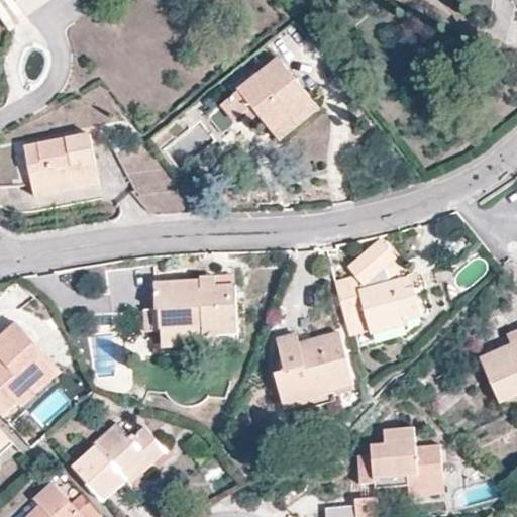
[(279,59),(228,99),(242,116),(245,114),(252,109),(261,120),(272,133),(293,118),(296,121),(316,105),(279,59)]
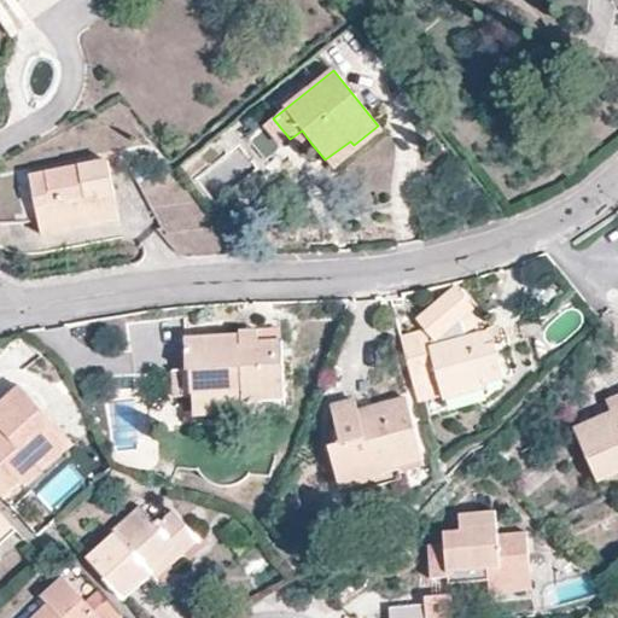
[(290,139),(273,118),(262,127),(280,149),(290,139)]
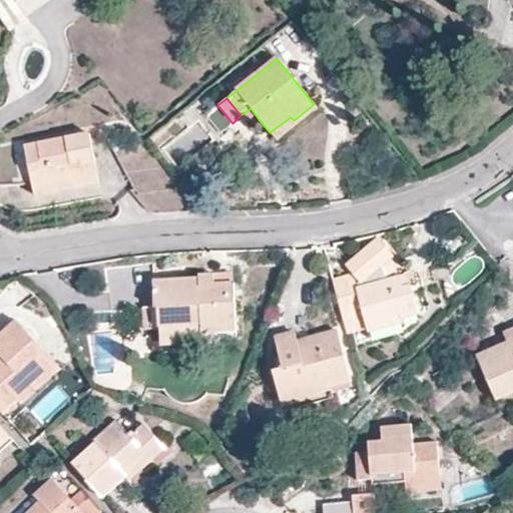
[(318,109),(314,104),(294,120),(291,117),(270,132),(278,142),(318,109)]
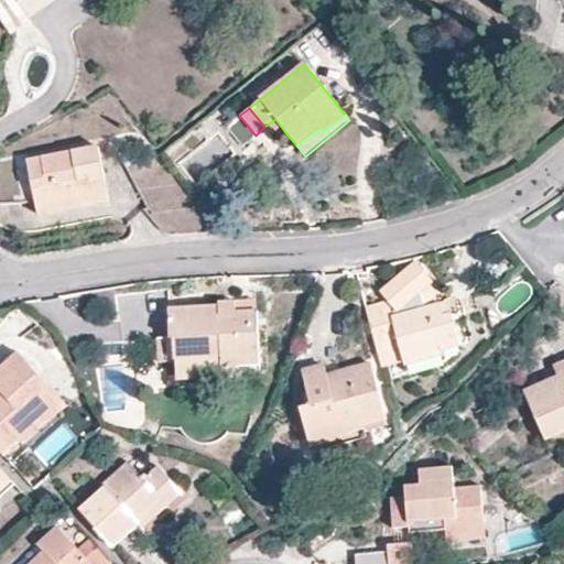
[(275,119),(268,125),(278,137),(284,131),(275,119)]
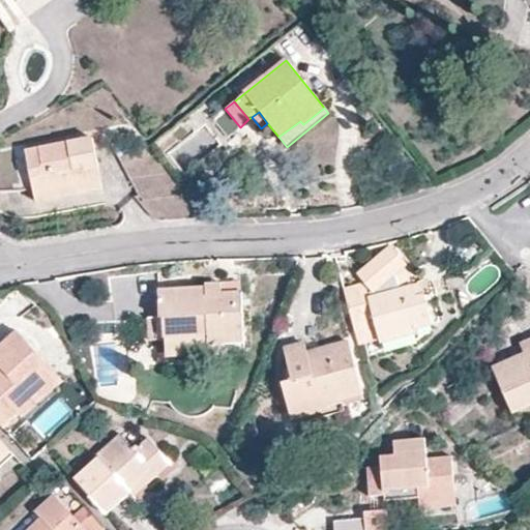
[(32,187),(34,193),(75,185),(77,195),(104,189),(92,139),(25,151),(26,159),(15,162),(21,189),(32,187)]
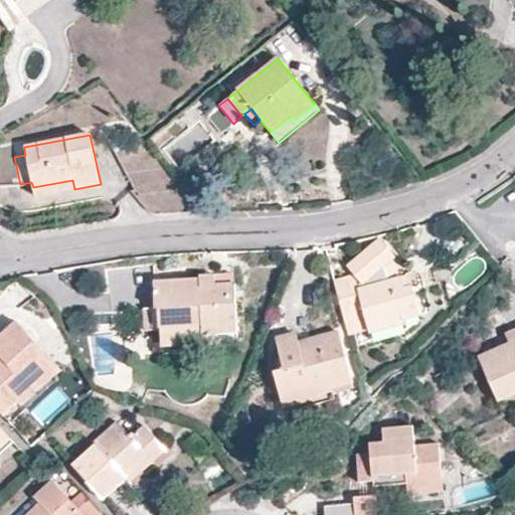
[(72,180),(33,187),(35,197),(74,189),(72,180)]
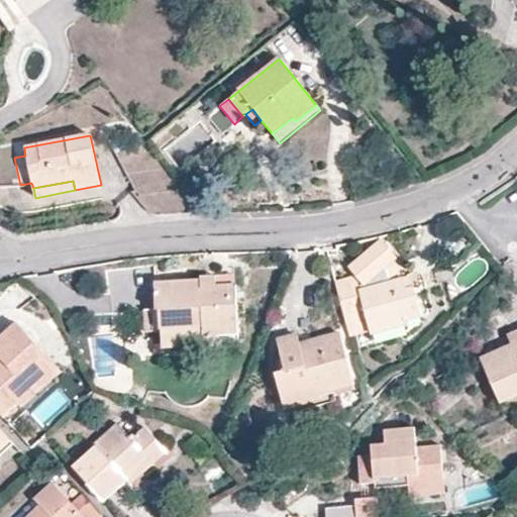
[(355,277),(335,282),(349,334),(370,328),(369,323),(404,314),(405,319),(417,315),(420,314),(414,288),(405,290),(402,277),(389,281),(386,268),(397,257),(382,239),(348,269),(355,277)]
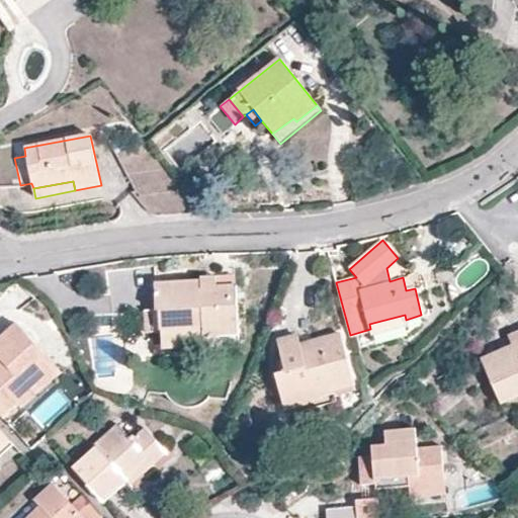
[(403,277),(398,258),(386,268),(390,281),(403,277)]
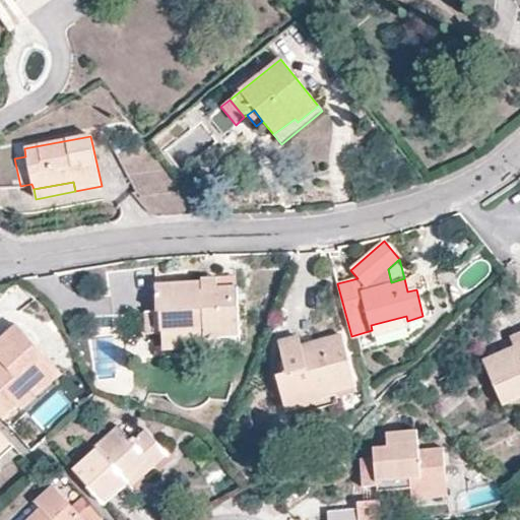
[(159,330),(202,329),(240,327),(238,286),(217,286),(217,272),(201,273),(201,279),(155,282),(156,311),(158,312),(159,330)]
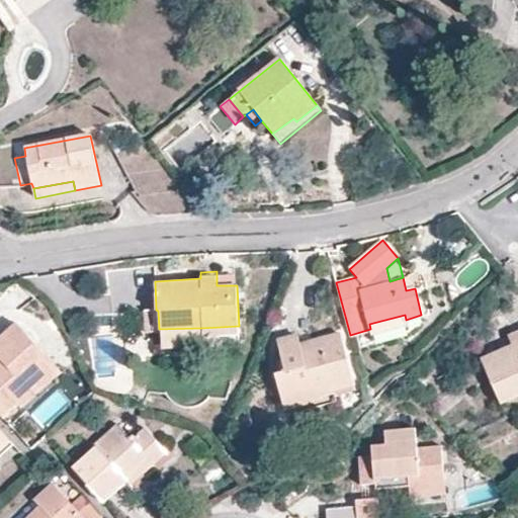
[(406,290),(415,288),(412,275),(403,277),(406,290)]
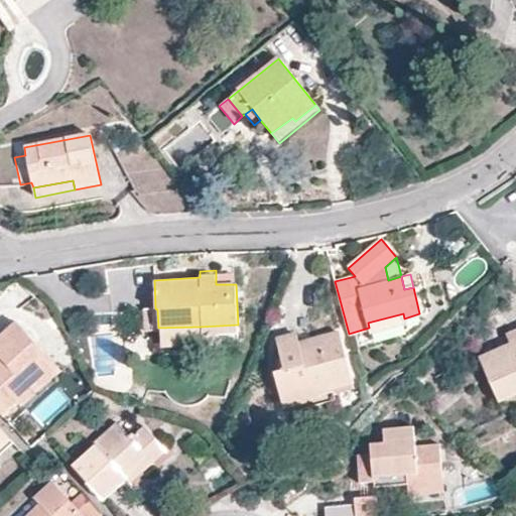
[(118,284),(107,284),(109,298),(118,297),(118,284)]
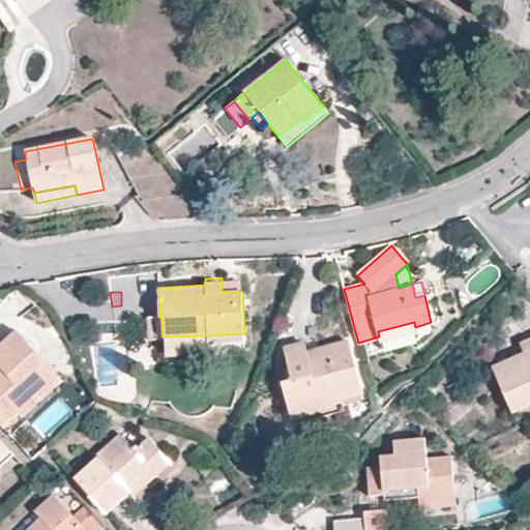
[(378,331),(379,336),(382,349),(416,340),(430,330),(428,323),(415,327),(414,322),(378,331)]
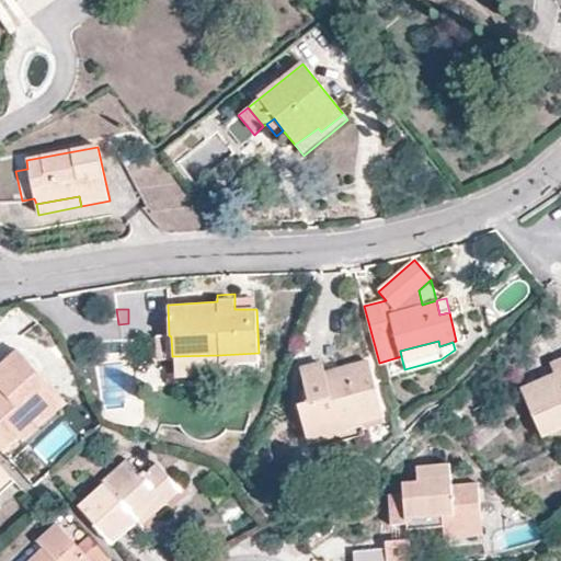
[(10,370),(24,356),(16,348),(2,363),(10,370)]
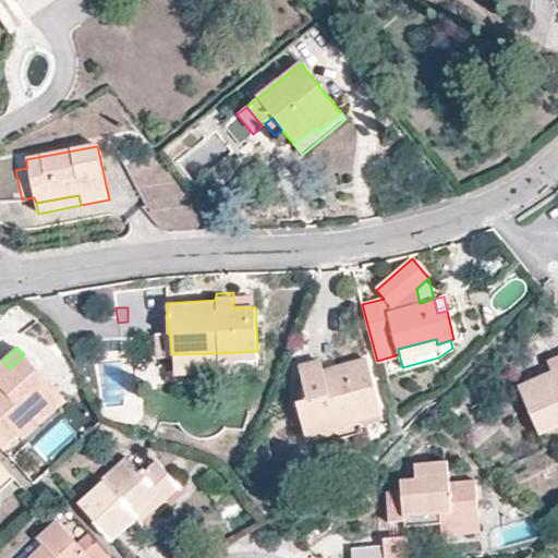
[(257,351),(217,353),(218,363),(257,361),(257,351)]
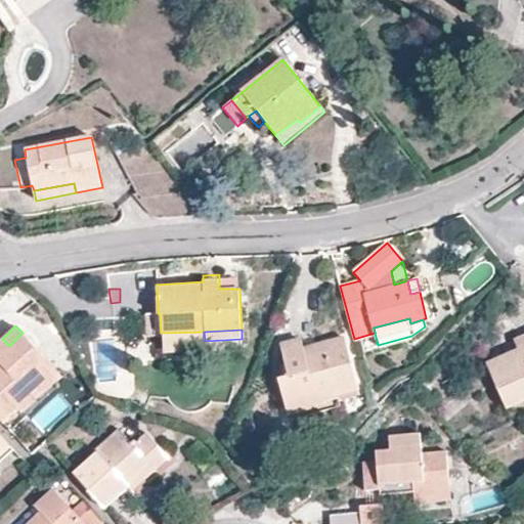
[(523,332),(513,338),(517,348),(523,343),(523,332)]
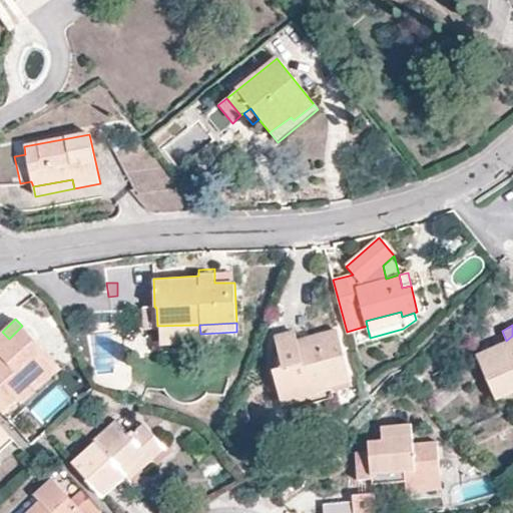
[(0,410),(12,424),(27,410),(22,405),(38,391),(31,383),(54,361),(22,326),(9,339),(2,332),(0,333),(0,410)]
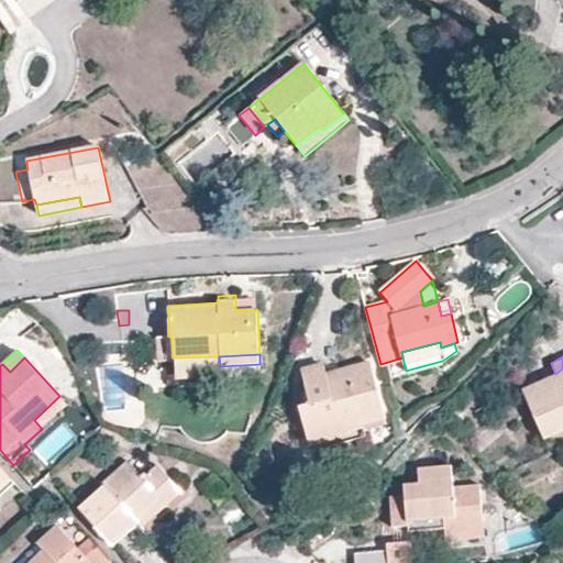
[(300,405),(307,432),(344,423),(345,428),(363,423),(386,416),(371,363),(327,374),(324,364),(301,371),(309,403),(300,405)]
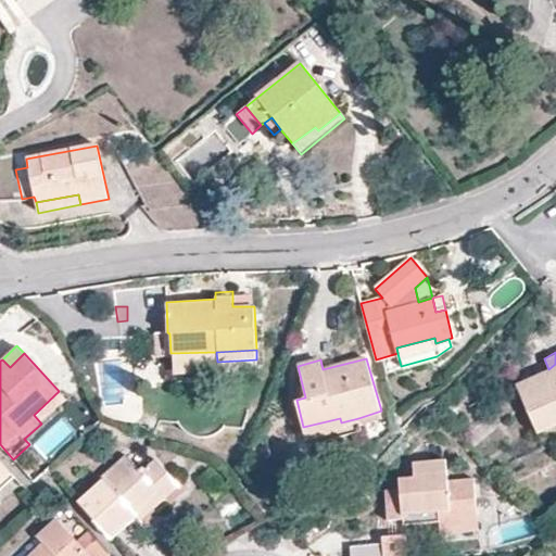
[(555,364),(548,369),(515,383),(538,434),(555,426),(555,364)]
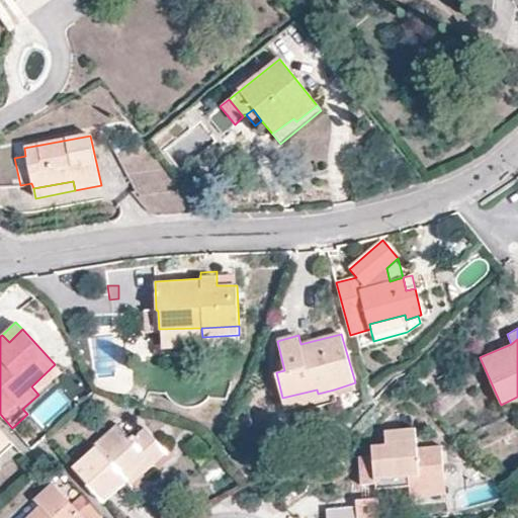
[(31,386),(38,395),(63,372),(55,364),(31,386)]
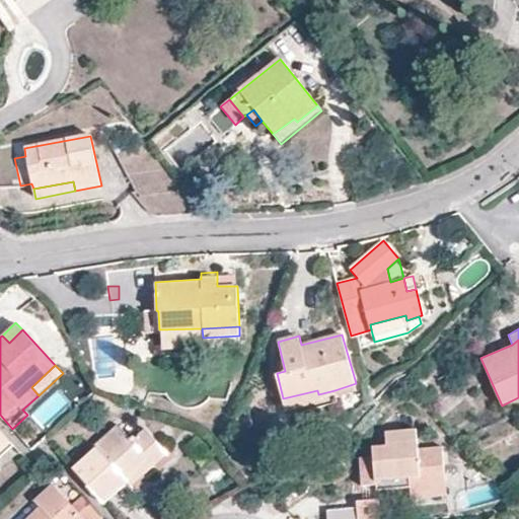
[(112,394),(97,388),(95,396),(109,401),(112,394)]
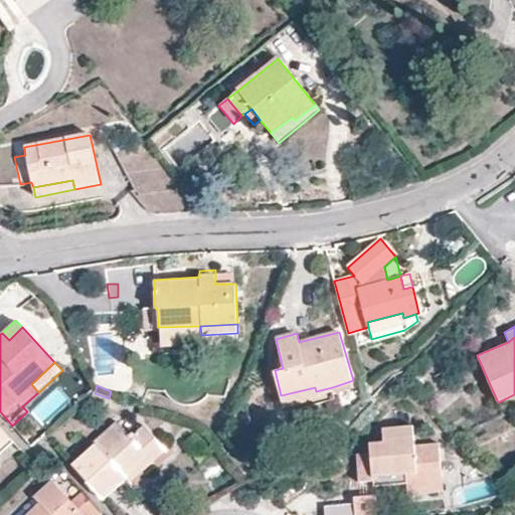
[(315,387),(281,395),(285,411),(335,398),(332,387),(316,391),(315,387)]
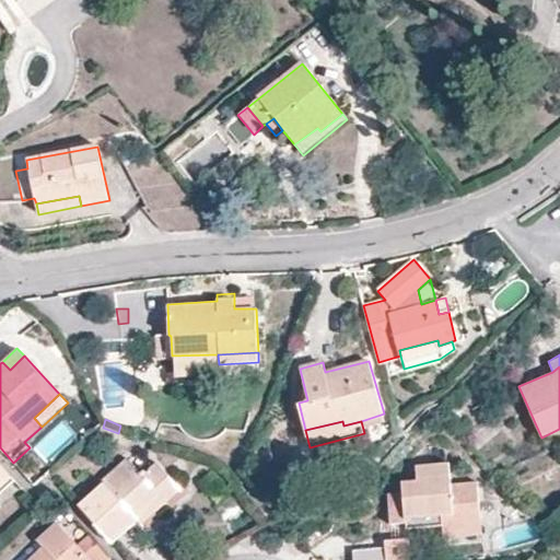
[(131,440),(135,431),(120,426),(118,433),(131,440)]
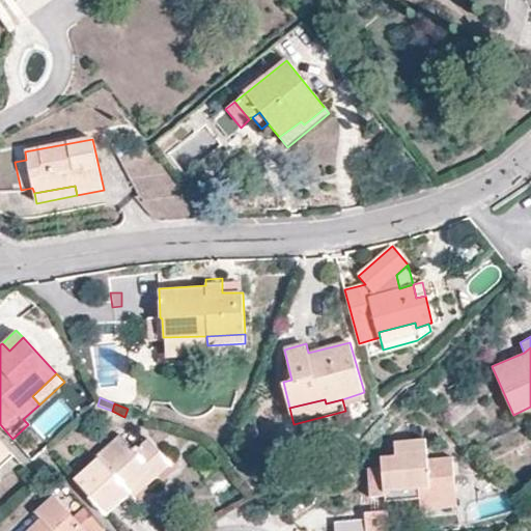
[(256,420),(241,424),(245,438),(258,434),(256,420)]
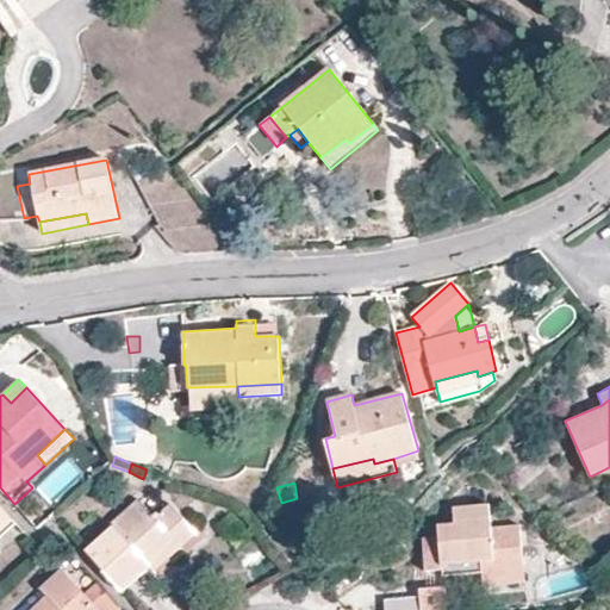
[(142,495),(137,499),(153,516),(157,511),(142,495)]
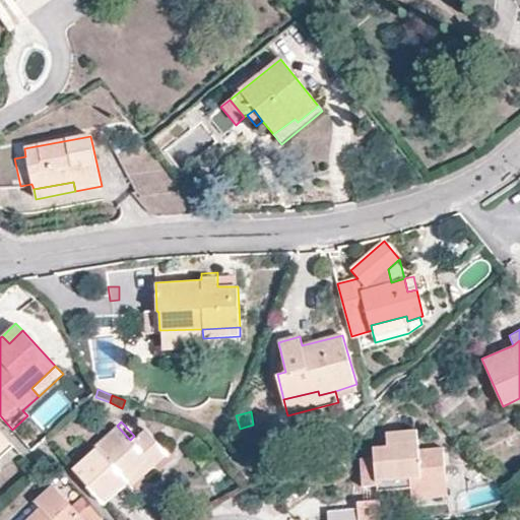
[(72,468),(104,504),(128,482),(125,478),(160,447),(144,428),(134,436),(130,440),(117,426),(90,448),(92,450),(72,468)]
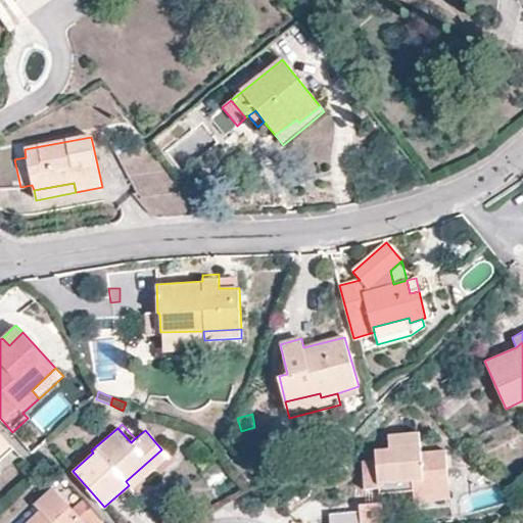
[(365,489),(379,488),(379,484),(412,481),(413,491),(415,504),(450,498),(444,448),(421,452),(419,431),(387,434),(388,446),(376,448),(376,459),(362,460),(365,489)]
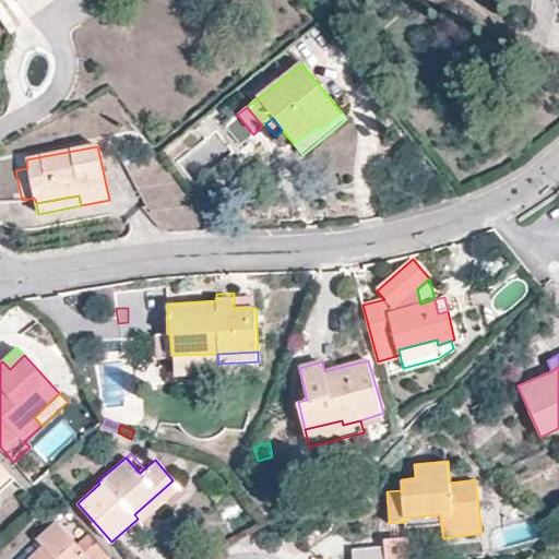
[(0,487),(12,477),(7,472),(0,478),(0,487)]
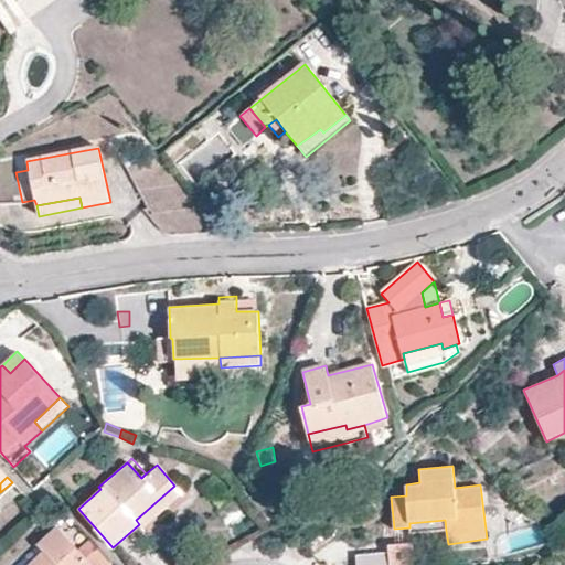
[(136,520),(139,524),(144,529),(182,494),(174,486),(136,520)]
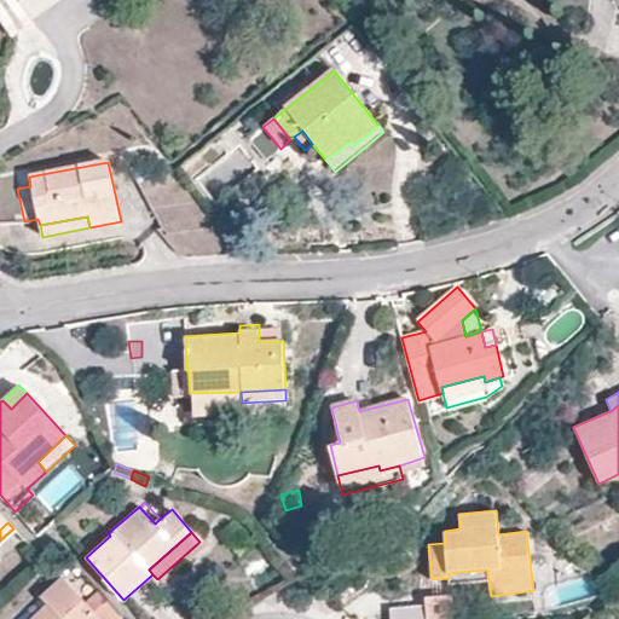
[(120,618),(122,618),(75,566),(39,596),(46,603),(28,618),(120,618)]
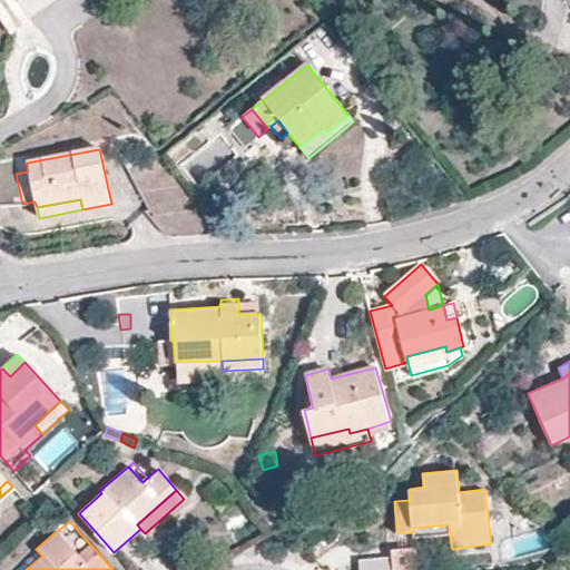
[(413,528),(413,532),(414,539),(450,536),(449,524),(413,528)]
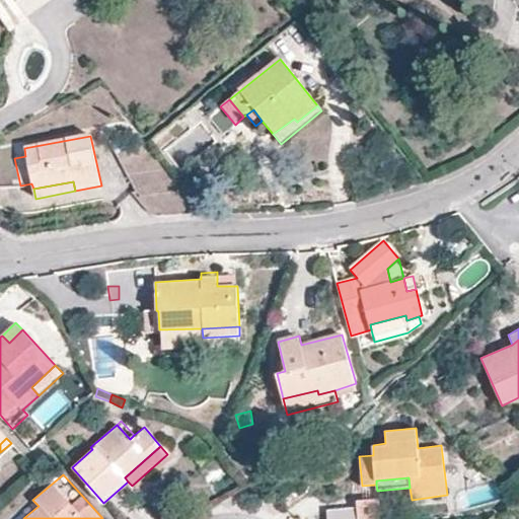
[(326,510),(326,518),(379,518),(377,499),(356,501),(357,506),(326,510)]
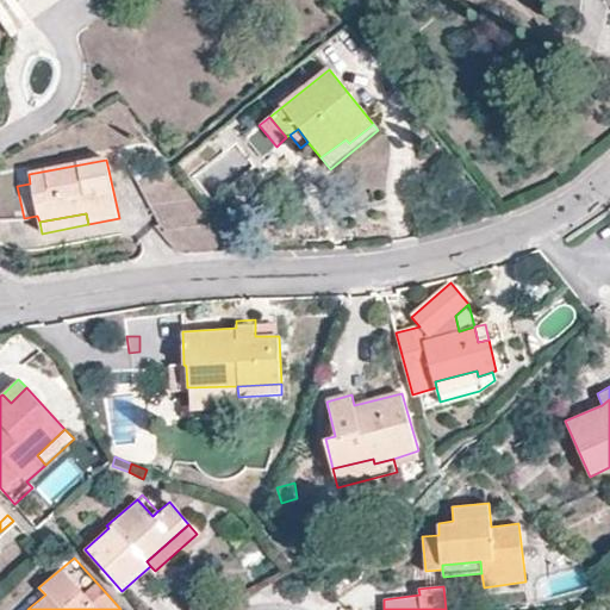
All buildings are outlined.
